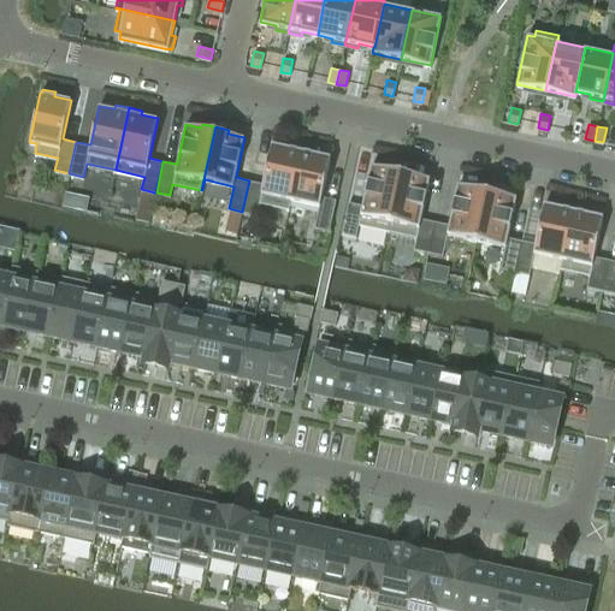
[(259,202),(289,209),(302,146),(289,142),(288,147),(272,143),(264,183),(249,181),(242,212),(256,214),(259,202)]
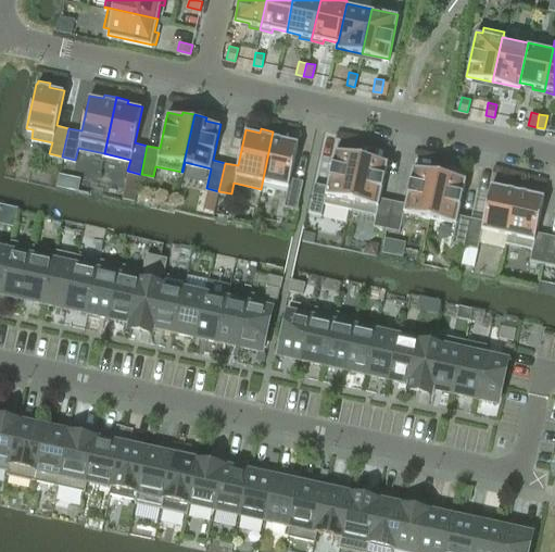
[(273,132),(261,189),(263,179),(288,185),(284,205),(297,208),(303,179),(290,177),(298,141),(284,138),(285,134),(273,132)]
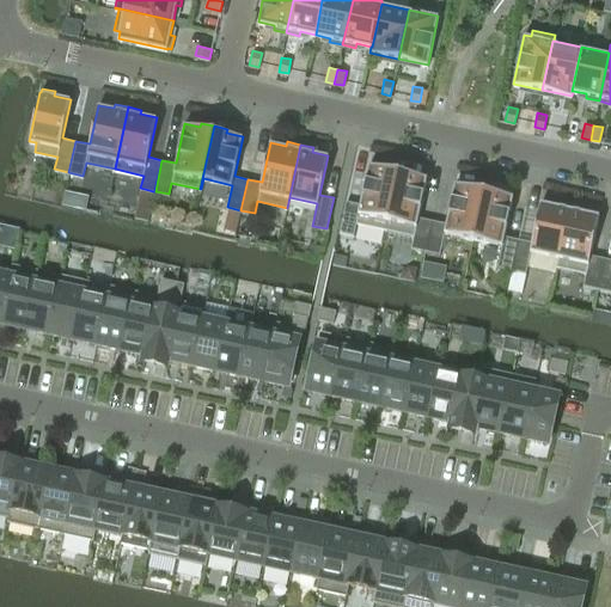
[(356,222),(385,228),(398,166),(385,163),(385,167),(368,164),(360,203),(346,200),(338,231),(354,234),(356,222)]
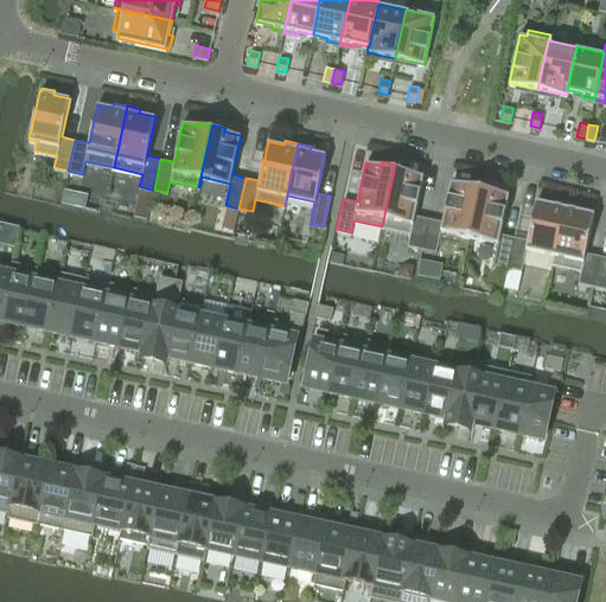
[(408,245),(422,248),(428,217),(415,215),(423,175),(408,172),(408,167),(395,165),(382,226),(410,232),(408,245)]
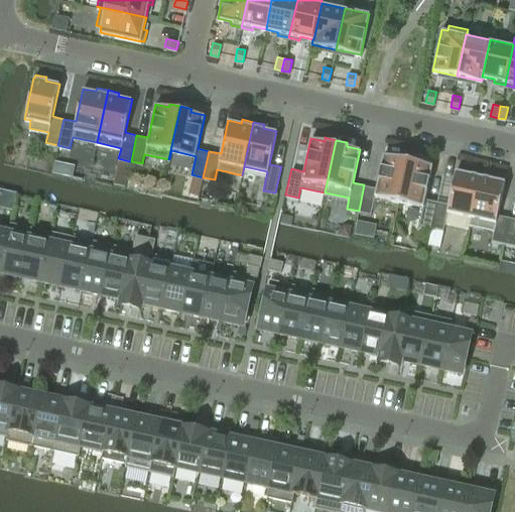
[(364,184),(359,211),(371,214),(375,196),(399,201),(408,156),(397,153),(396,157),(383,154),(376,187),(364,184)]
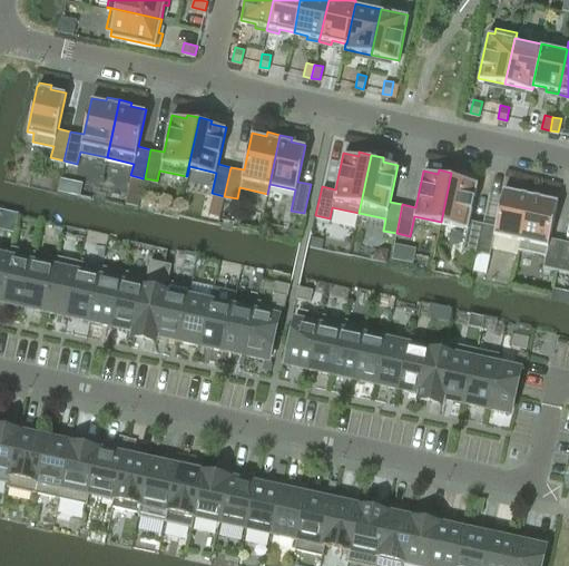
[(451,173),(441,222),(468,227),(463,247),(477,251),(482,222),(470,220),(478,182),(462,179),(463,175),(451,173)]
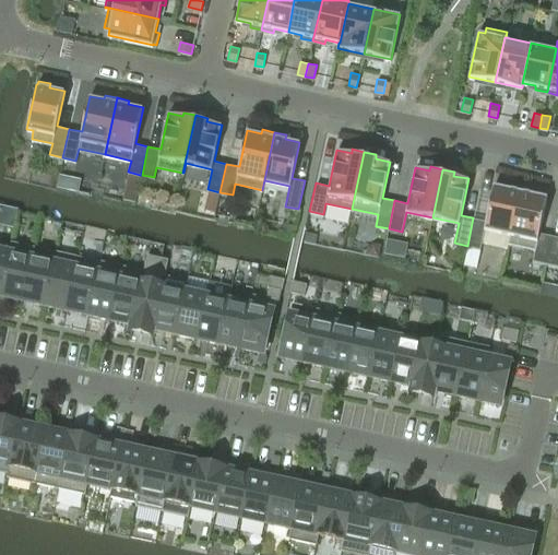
[(128,172),(122,197),(134,199),(140,175),(128,172)]
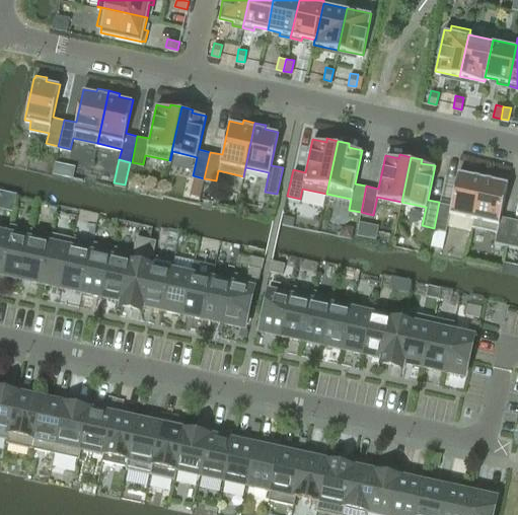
[(439,202),(434,228),(446,231),(449,213),(473,218),(484,172),(472,170),(471,173),(458,171),(451,205),(439,202)]
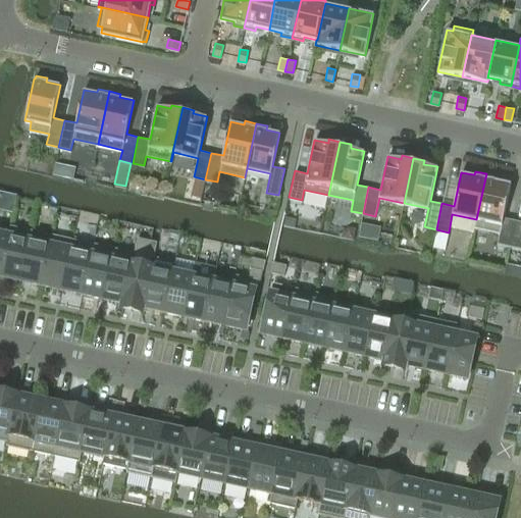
[(476,219),(474,226),(500,232),(497,243),(509,246),(515,219),(503,216),(511,183),(497,179),(498,176),(486,173),(476,219)]
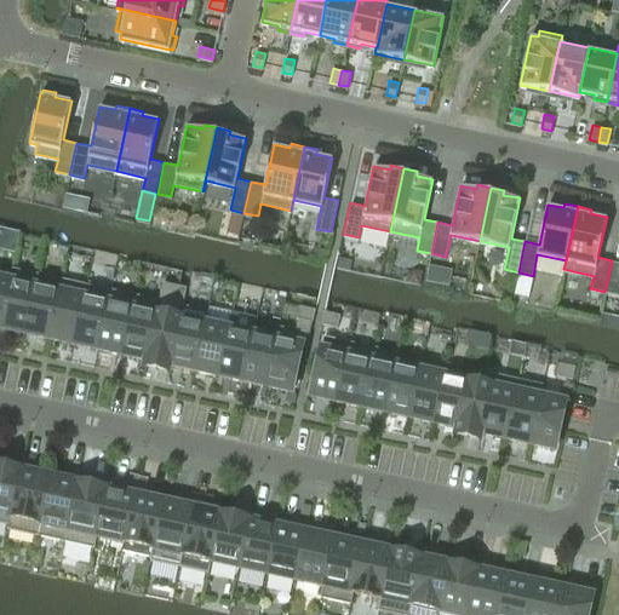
[(618,262),(612,260),(605,292),(618,294),(618,262)]
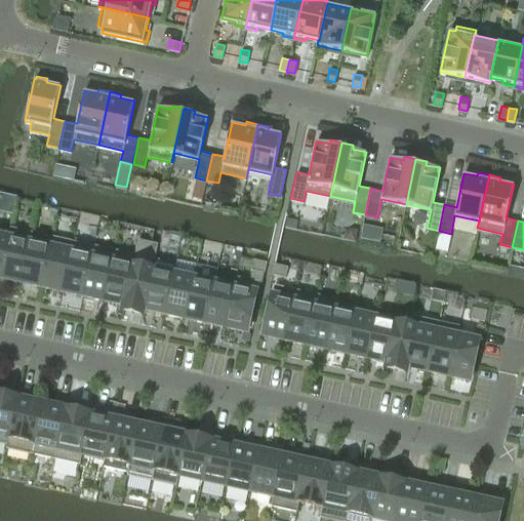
[(0,275),(0,276),(0,275),(0,279),(10,282),(10,278),(19,280),(29,240),(30,240),(33,231),(10,226),(8,236),(8,235),(0,272),(0,275)]
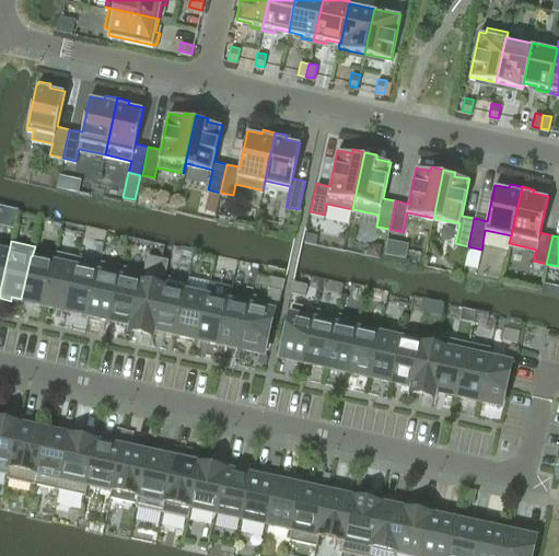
[(53,261),(43,304),(66,309),(77,255),(55,251),(53,261)]
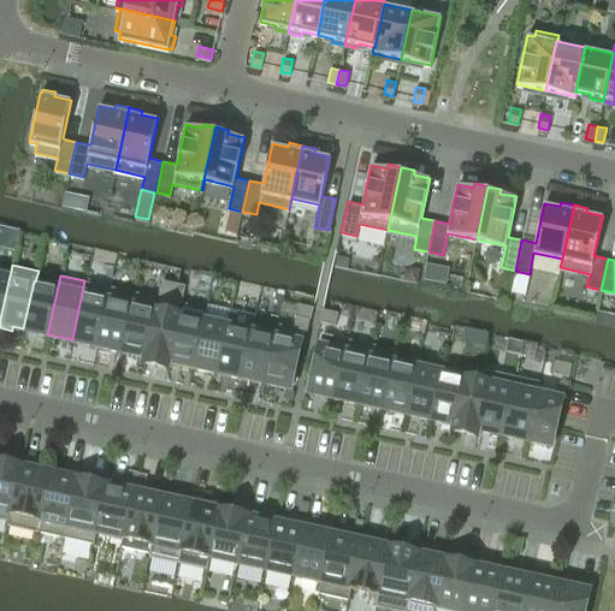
[(142,355),(140,365),(169,369),(170,361),(169,361),(178,314),(185,284),(163,279),(159,296),(158,296),(145,355),(142,355)]
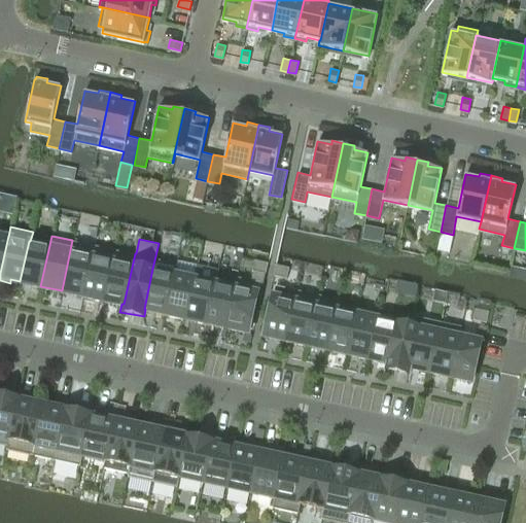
[(72,240),(62,290),(82,294),(93,244),(72,240)]
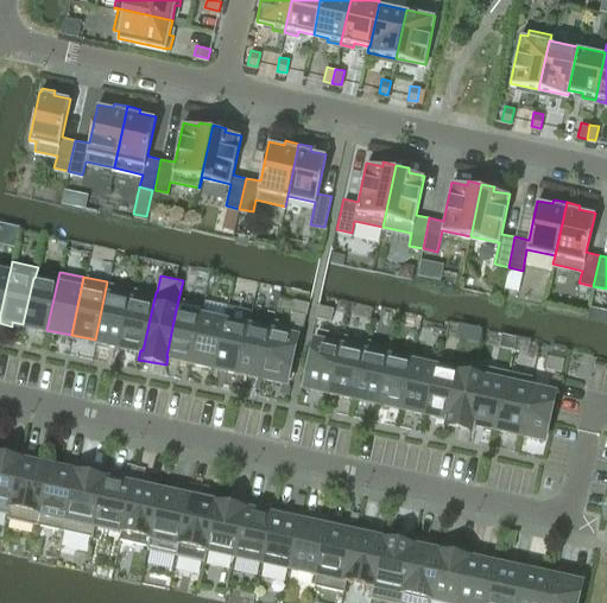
[(33,278),(23,324),(46,330),(57,283),(35,278),(33,278)]
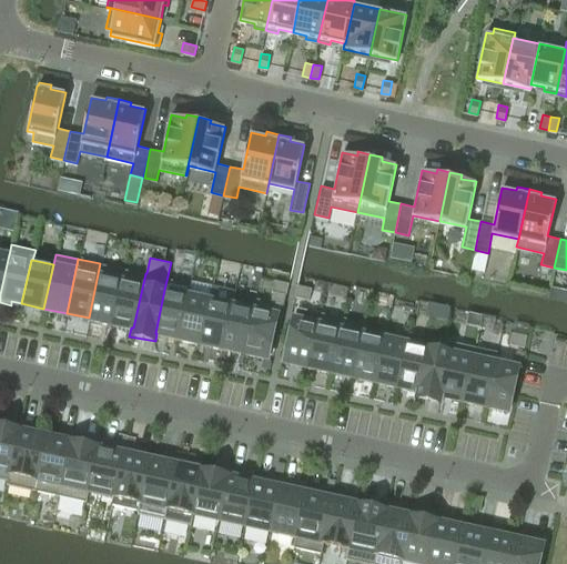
[(100,263),(89,318),(111,323),(122,269),(100,263)]
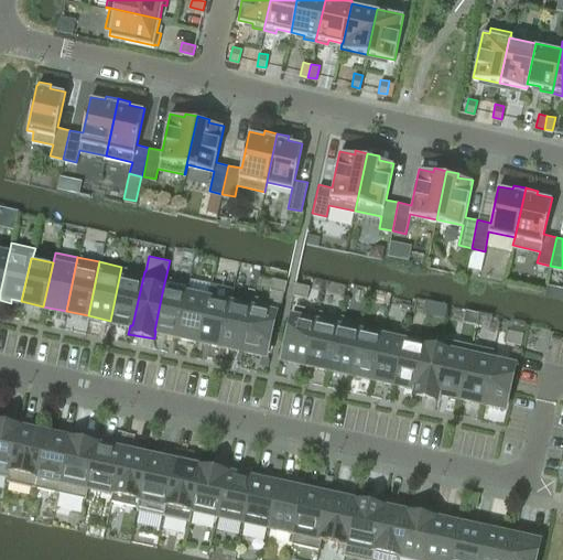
[(121,267),(110,321),(130,325),(132,325),(144,271),(121,267)]
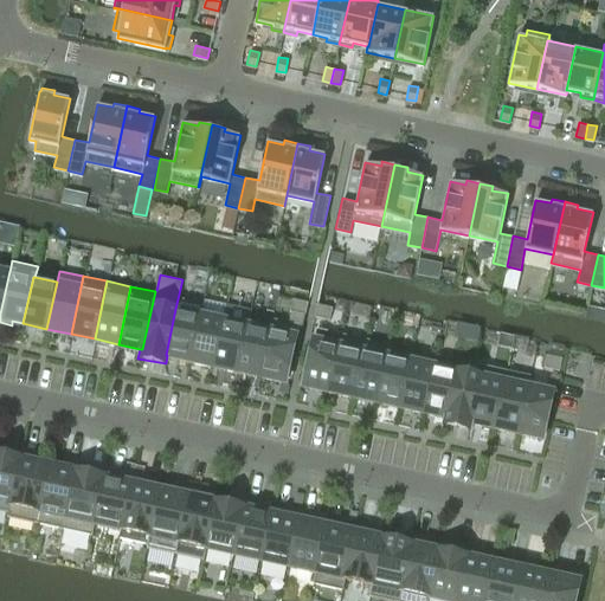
[(290,309),(306,312),(308,301),(293,297),(290,309)]
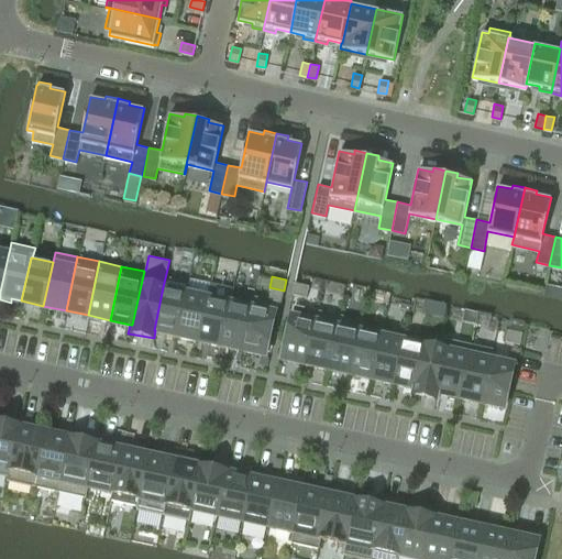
[(306,296),(309,285),(295,282),(293,293),(306,296)]
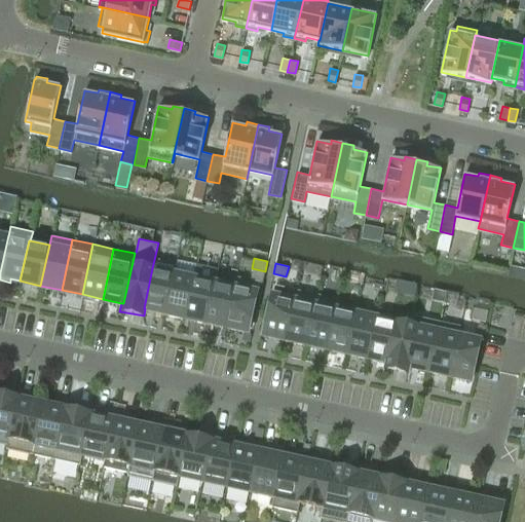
[(152,268),(144,308),(145,308),(164,312),(173,272),(152,268)]
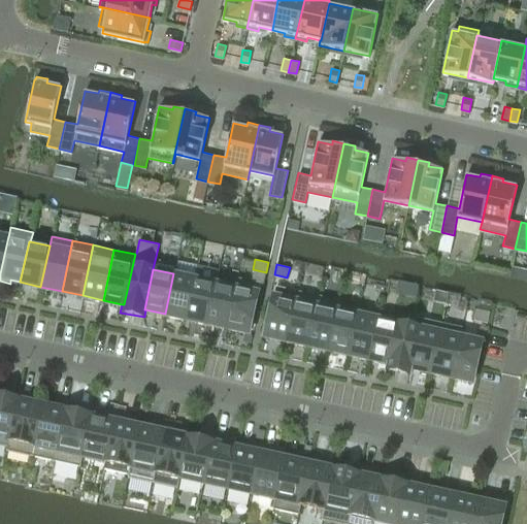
[(173,273),(165,314),(186,318),(194,277),(173,273)]
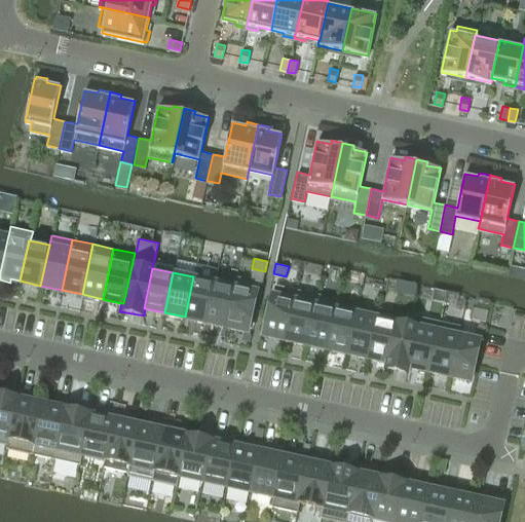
[(234,286),(226,326),(248,331),(258,281),(236,275),(234,286)]
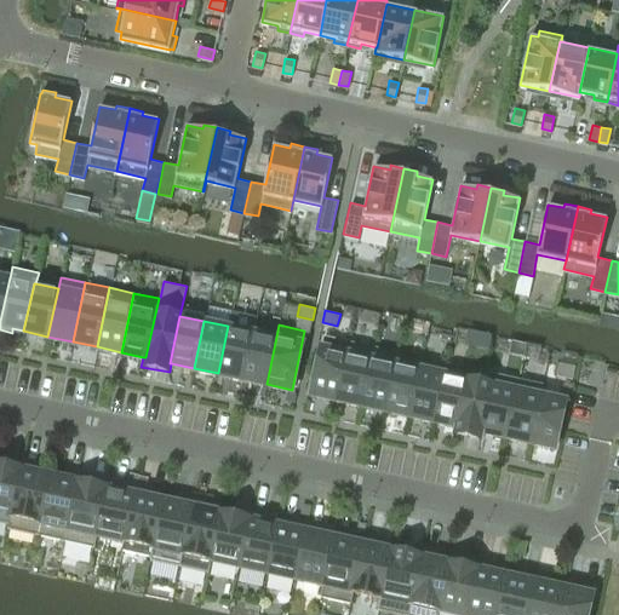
[(228,326),(218,373),(242,379),(252,332),(228,326)]
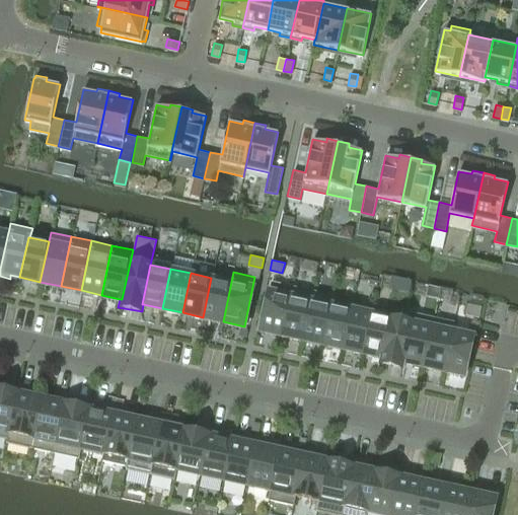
[(211,278),(203,317),(223,321),(231,282),(211,278)]
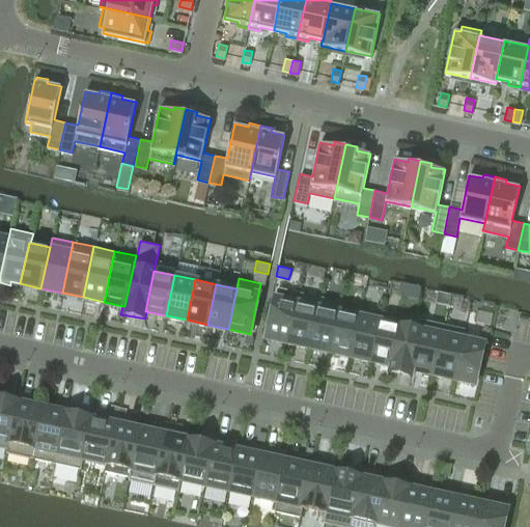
[(275,297),(267,337),(277,339),(288,342),(298,298),(299,290),(277,286),(275,297)]
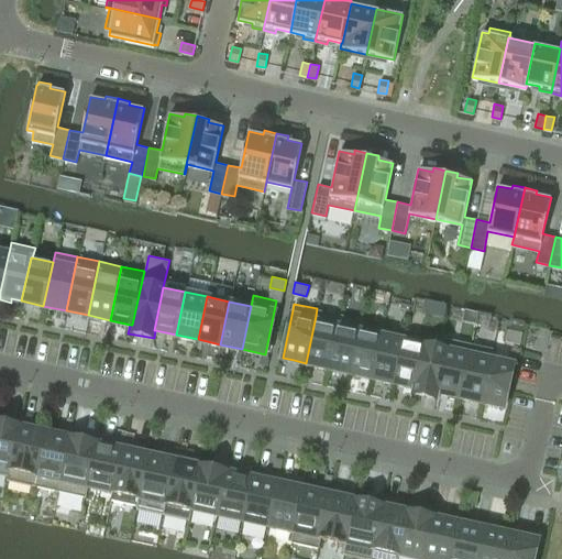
[(316,316),(306,363),(327,368),(339,314),(317,308),(316,316)]
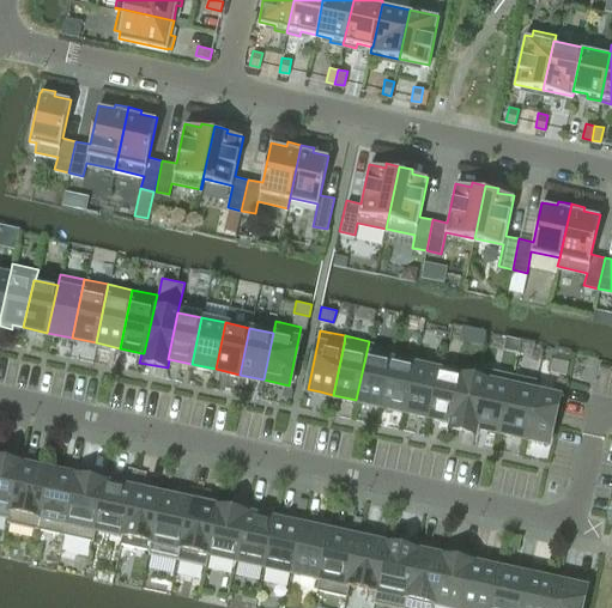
[(369,341),(356,400),(380,405),(391,358),(392,358),(394,346),(369,341)]
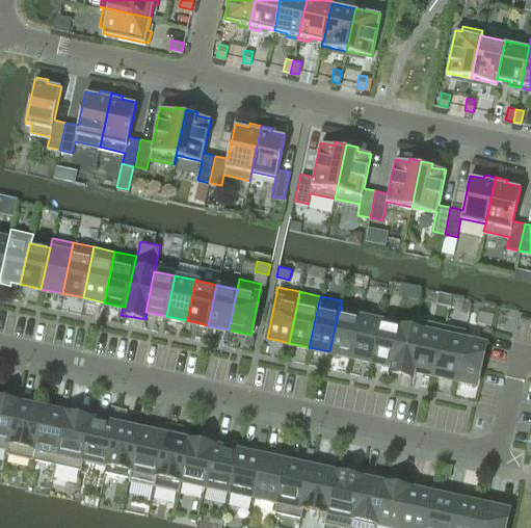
[(477,321),(490,323),(494,313),(480,310),(477,321)]
